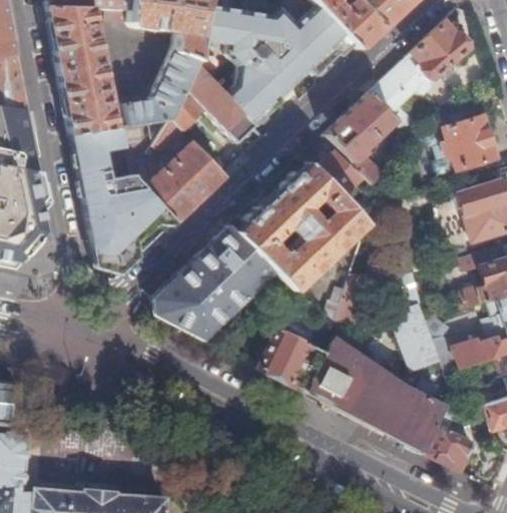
[(0,0),(0,57),(17,54),(7,0),(0,0)]
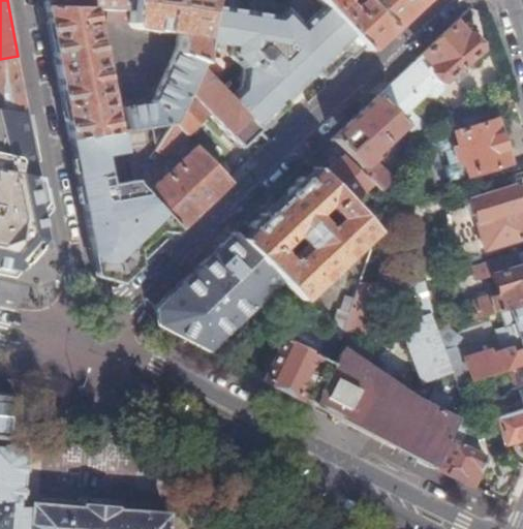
[(50,0),(51,5),(97,7),(135,9),(136,10),(136,0),(50,0)]
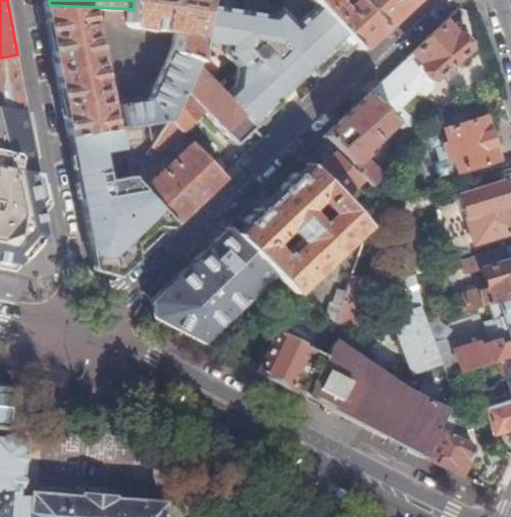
[(127,104),(132,122),(132,125),(176,119),(202,67),(204,60),(206,44),(209,23),(212,3),(212,0),(133,0),(133,10),(132,9),(131,19),(135,27),(180,33),(179,50),(155,100),(127,104)]
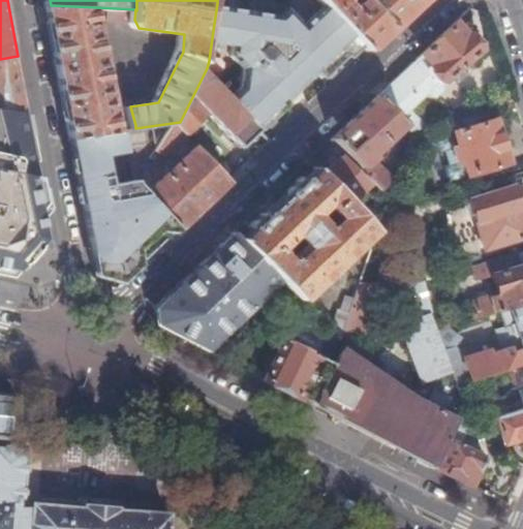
[(349,0),(326,0),(329,3),(368,44),(372,50),(397,27),(425,0),(363,0),(356,7),(352,3),(349,2),(349,0)]
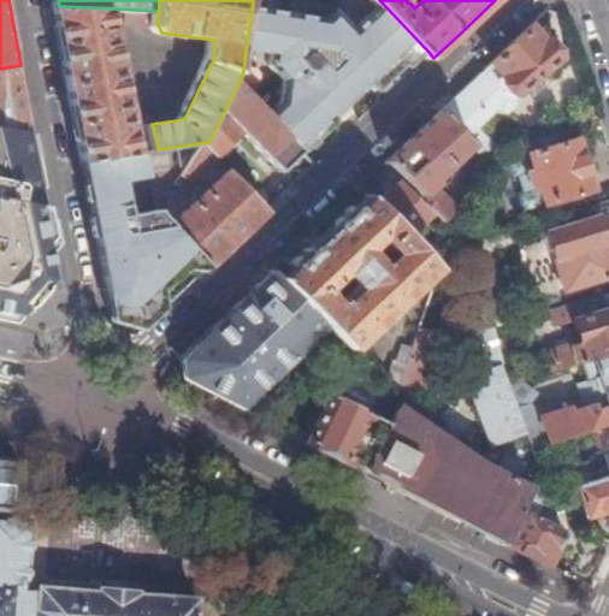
[(246,53),(243,71),(241,80),(308,152),(342,122),(337,117),(332,112),(342,104),(353,104),(376,83),(382,89),(409,64),(412,67),(429,52),(383,4),(359,25),(341,7),(331,15),(253,4),(249,28),(246,53)]
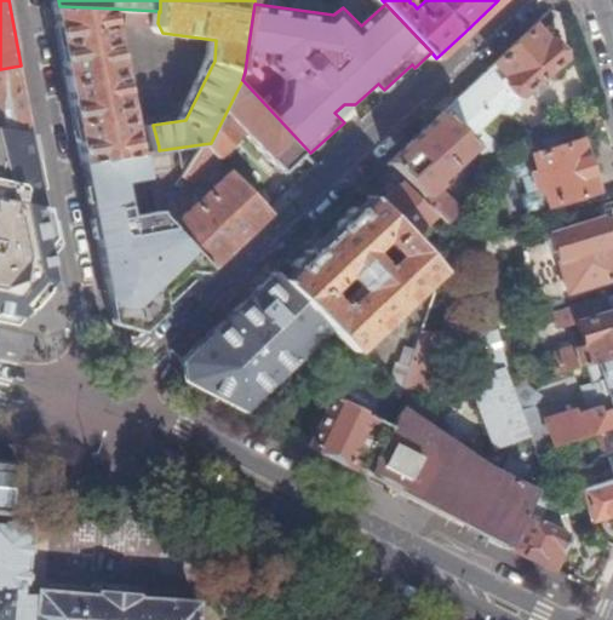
[(114,9),(59,6),(89,161),(141,153),(133,113),(142,110),(141,104),(132,105),(127,81),(137,80),(139,78),(135,58),(132,57),(124,58),(114,9)]
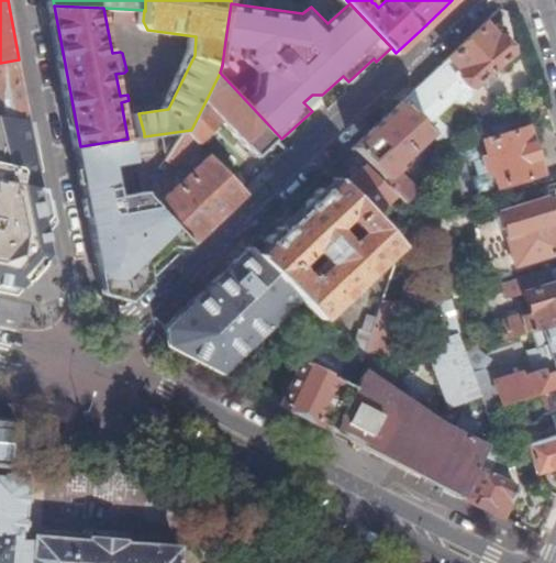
[(491,23),(454,59),(408,103),(445,140),(460,135),(442,116),(460,98),(463,100),(469,101),(476,96),(475,90),(516,51),(491,23)]
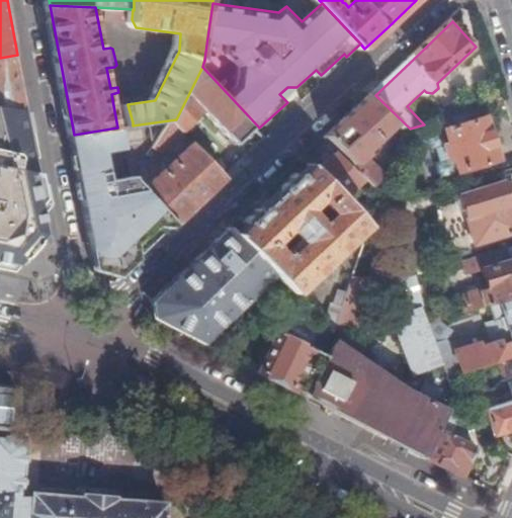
[(0,104),(27,107),(17,55),(0,58),(0,104)]
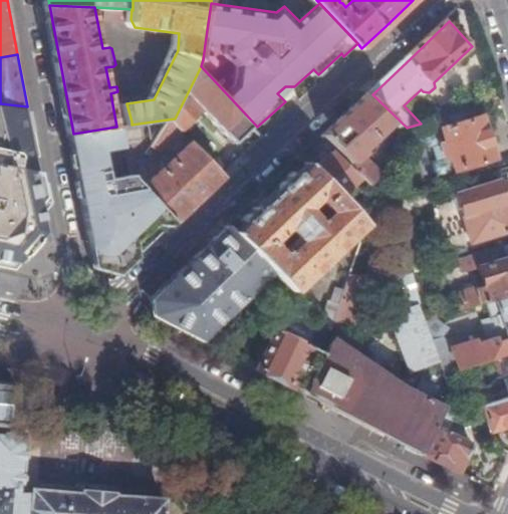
[(257,126),(201,66),(175,118),(186,131),(208,109),(239,143),(257,126)]
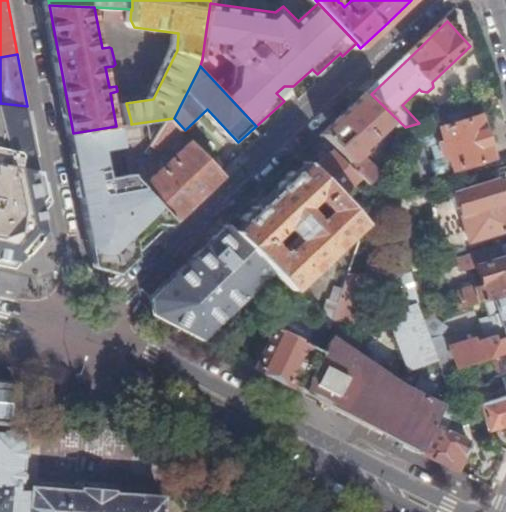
[(405,127),(371,94),(327,135),(374,183),(385,173),(368,155),(364,159),(361,156),(365,152),(363,150),(391,123),(402,134),(404,127),(405,127)]
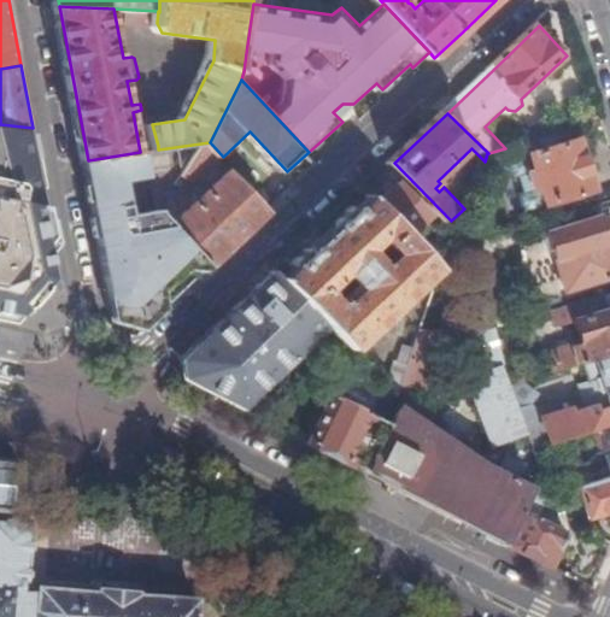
[(0,305),(9,297),(18,304),(42,278),(33,271),(51,253),(41,204),(48,205),(45,187),(40,164),(37,153),(34,129),(33,128),(0,124),(0,305)]
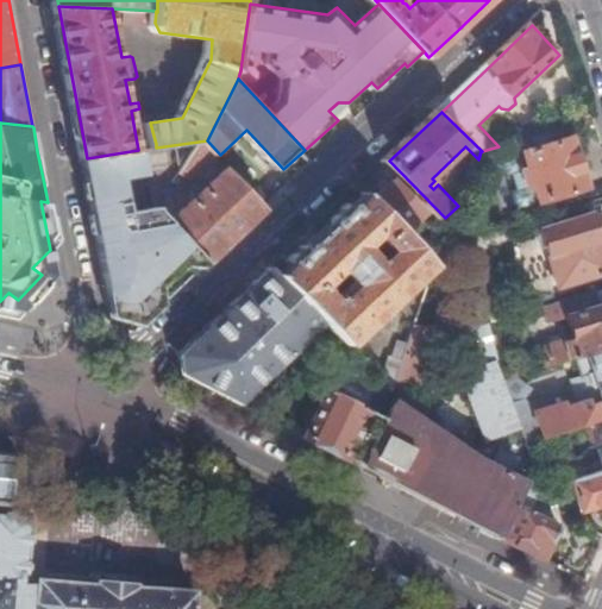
[(574,139),(569,124),(519,139),(524,155),(508,158),(514,176),(519,174),(525,190),(519,192),(524,208),(593,188),(577,137),(574,139)]
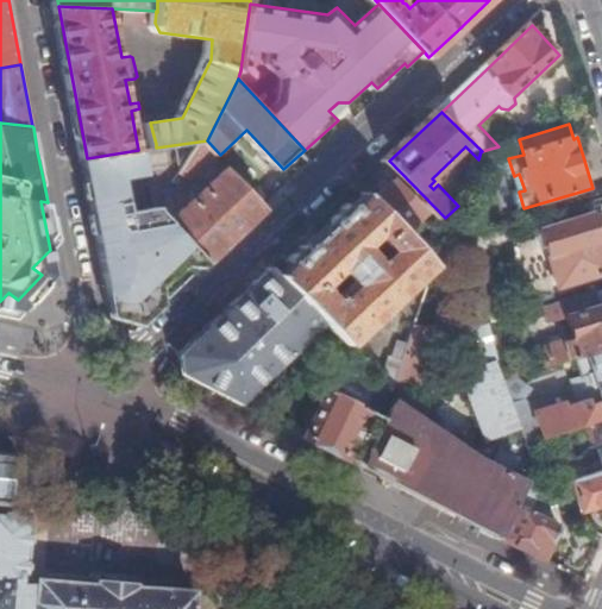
[(207,140),(201,151),(187,171),(198,182),(223,158),(220,155),(207,140)]
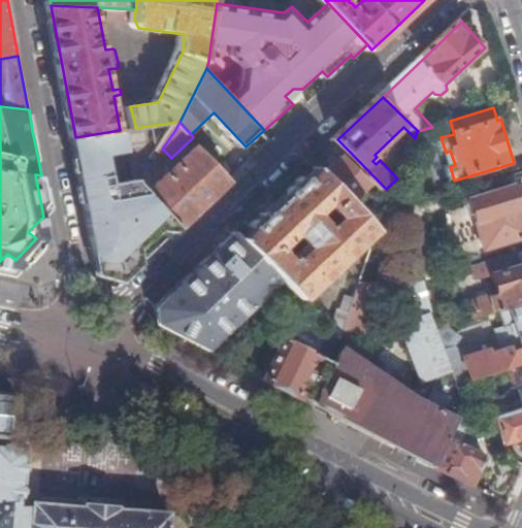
[(120,130),(75,137),(101,274),(126,282),(184,228),(152,193),(141,183),(140,177),(112,182),(108,153),(129,150),(127,129),(120,130)]
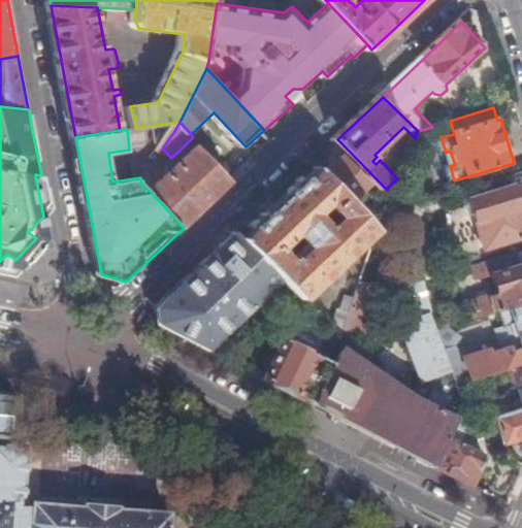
[(170,169),(173,172),(152,193),(184,228),(233,180),(201,145),(176,168),(173,166),(170,169)]
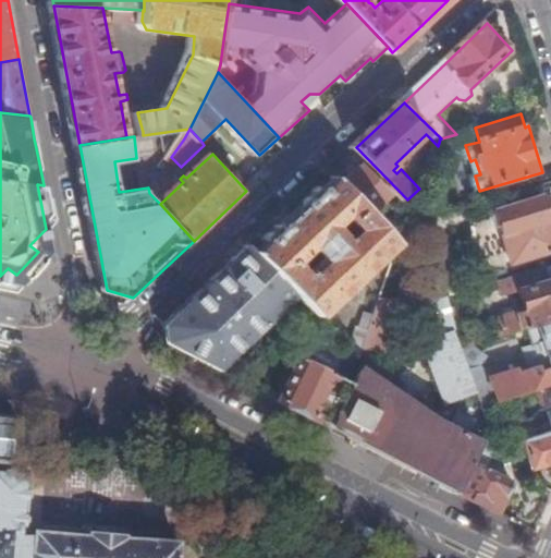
[(365,165),(343,184),(374,217),(394,196),(365,165)]
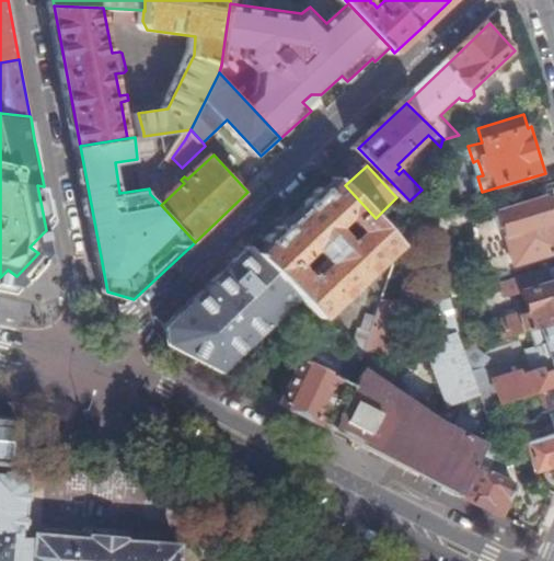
[(269,240),(274,244),(262,255),(303,297),(323,318),(400,244),(376,218),(345,185),(341,182),(330,192),(324,186),(313,202),(311,209),(290,229),(287,229),(269,240)]
